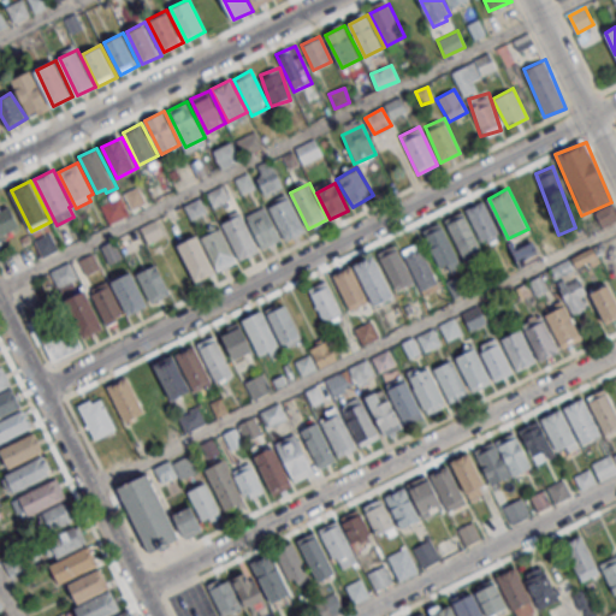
[(289,195),(307,231),(288,241),(270,205),(289,195)]
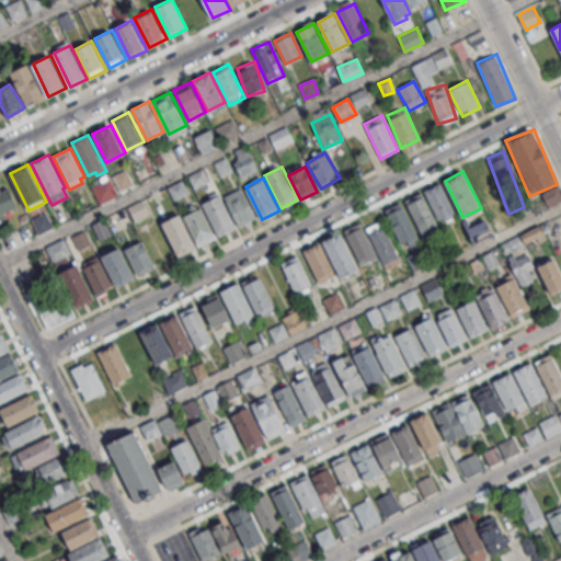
[(425,191),(442,183),(456,214),(439,221),(425,191)]
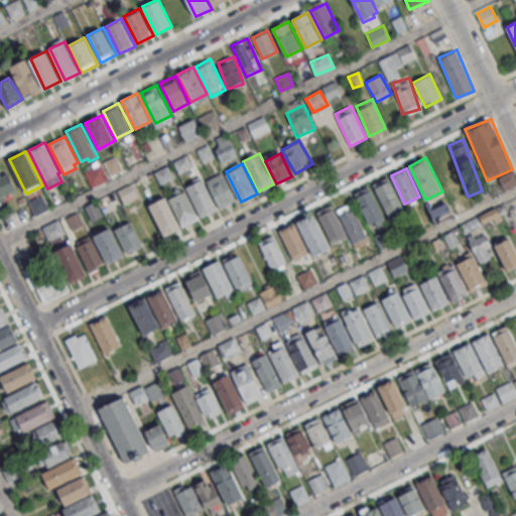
[(0,176),(9,172),(17,189),(2,197),(4,201),(0,203),(0,176)]
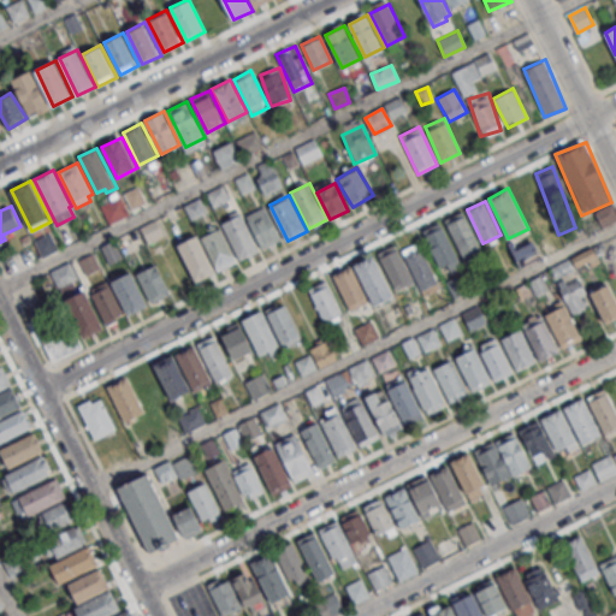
[(266,207),(283,240),(264,249),(247,217),(266,207)]
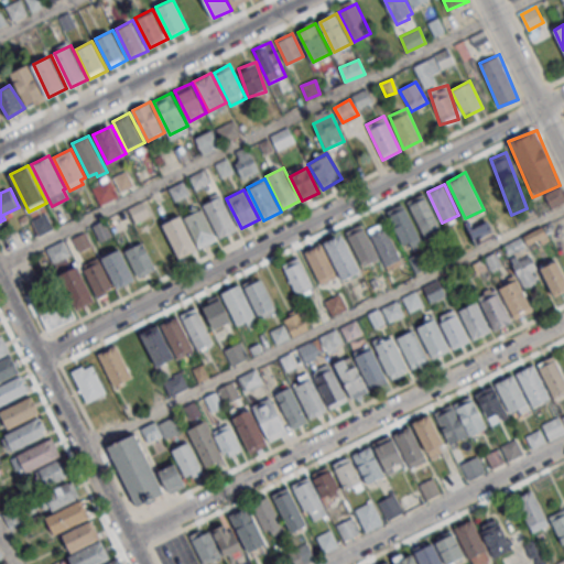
[(409,202),(425,194),(441,224),(424,232),(409,202)]
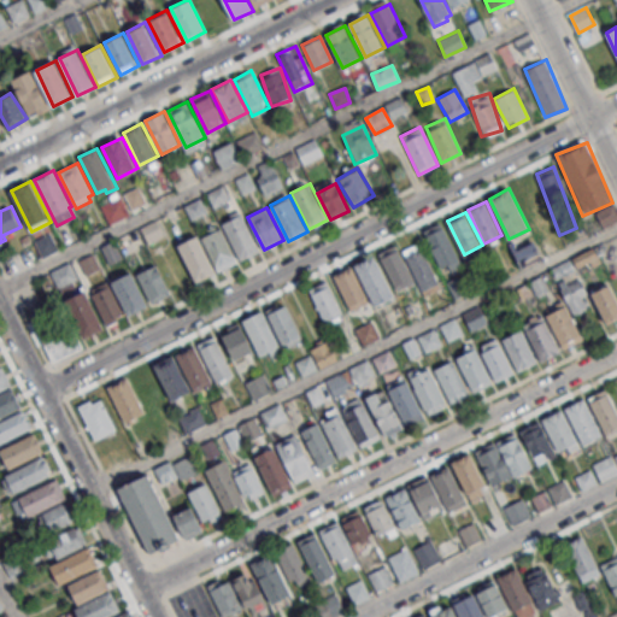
[(242,216),(260,252),(241,262),(223,225),(242,216)]
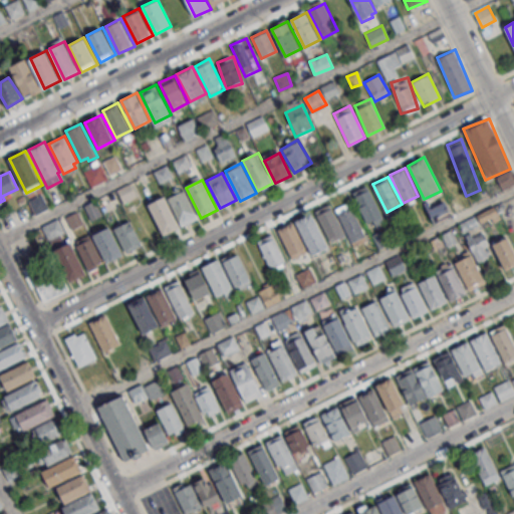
[(368,185),(387,223),(377,227),(374,221),(369,223),(354,192),(368,185)]
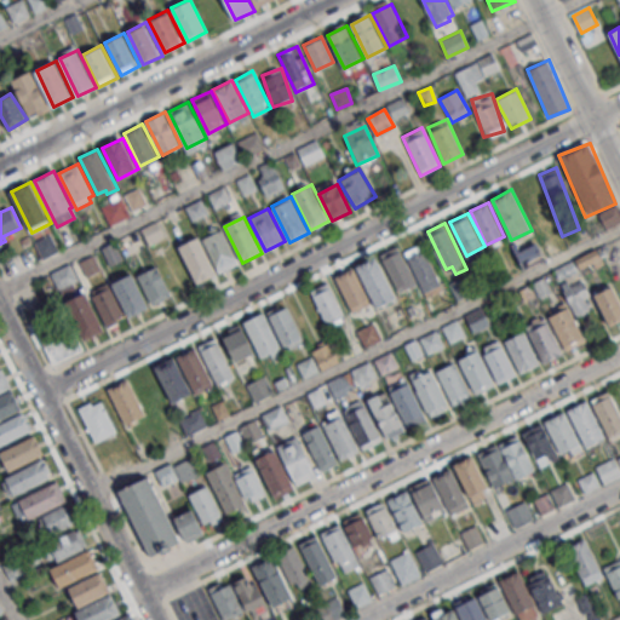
[(200,237),(218,273),(199,283),(181,247),(200,237)]
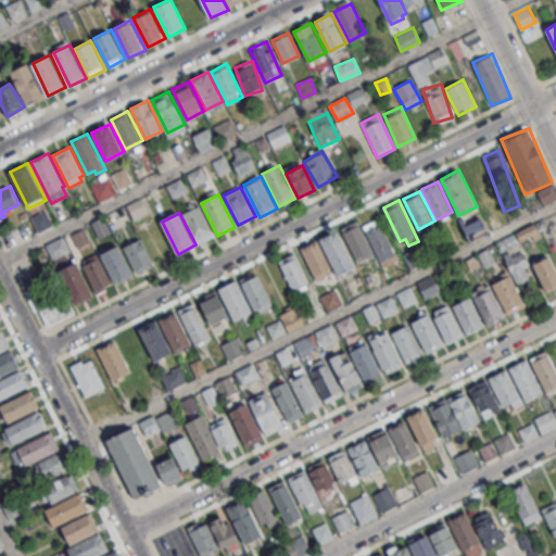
[(378,218),(395,253),(380,261),(363,226),(378,218)]
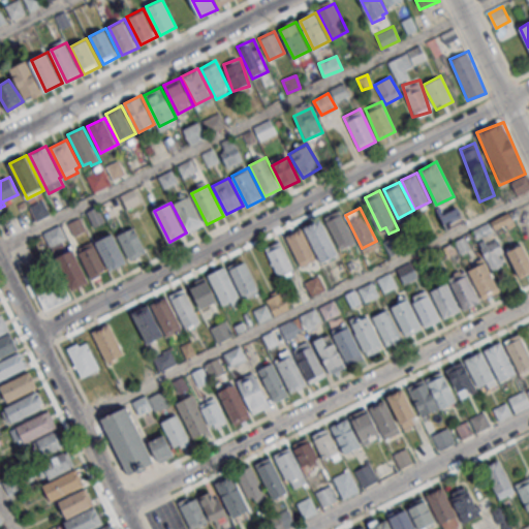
[(323,218),(342,250),(355,242),(337,210),(323,218)]
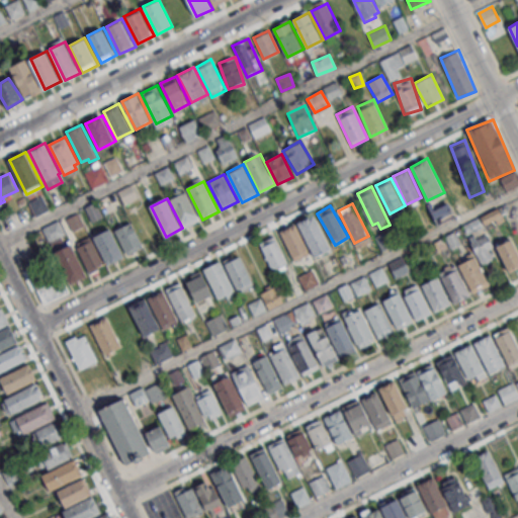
[(444,217),(453,211),(451,206),(441,211),(444,217)]
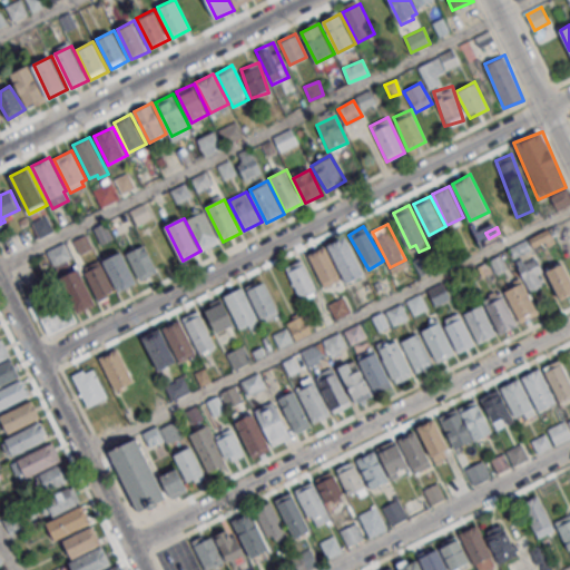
[(346,236),(365,274),(347,283),(328,245),(346,236)]
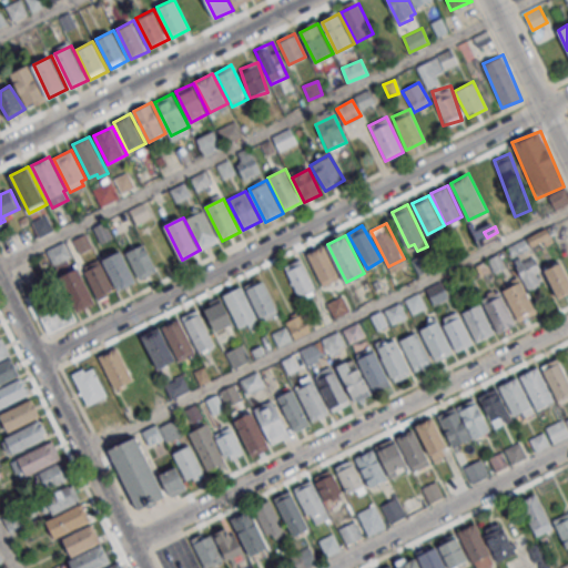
[(144,245),(158,271),(142,279),(129,252),(144,245)]
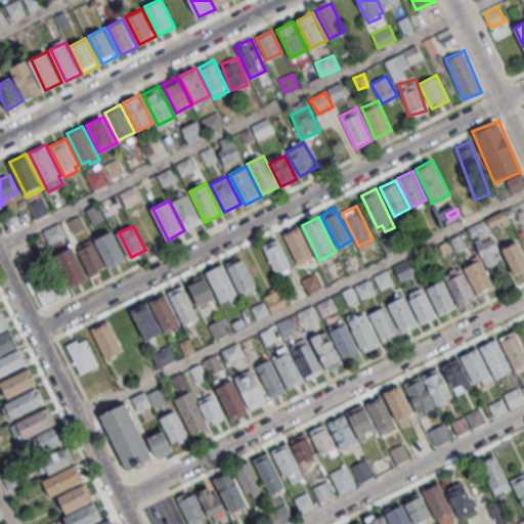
[(300,226),(315,257),(299,265),(284,234),(300,226)]
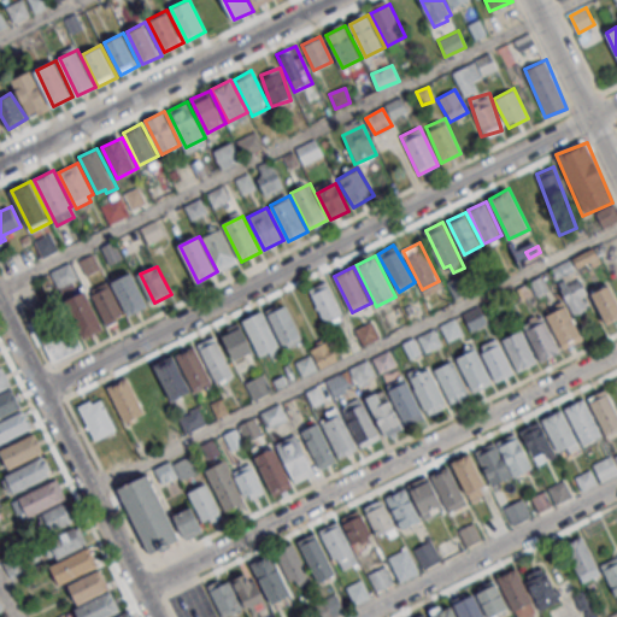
[(52,272),(57,286),(74,280),(72,276),(68,277),(65,268),(52,272)]
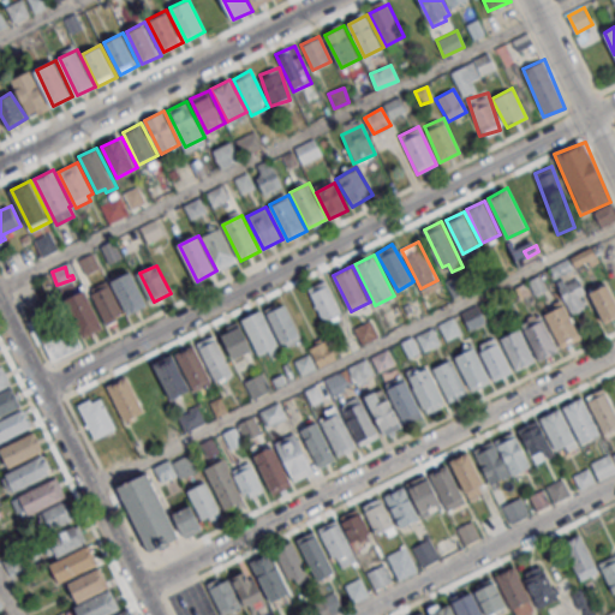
[(132,272),(149,305),(130,315),(112,281),(132,272)]
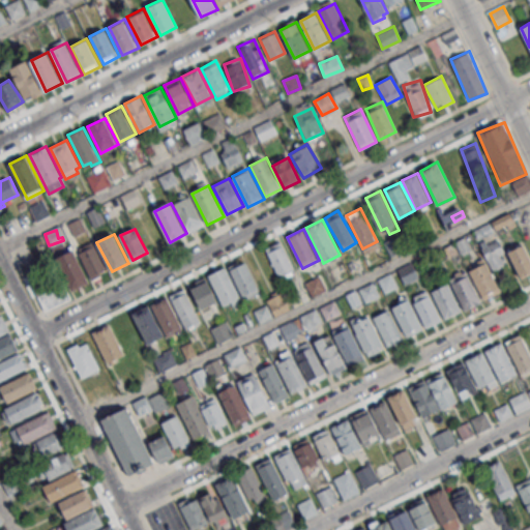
[(508,264),(496,239),(480,247),(493,271),(508,264)]
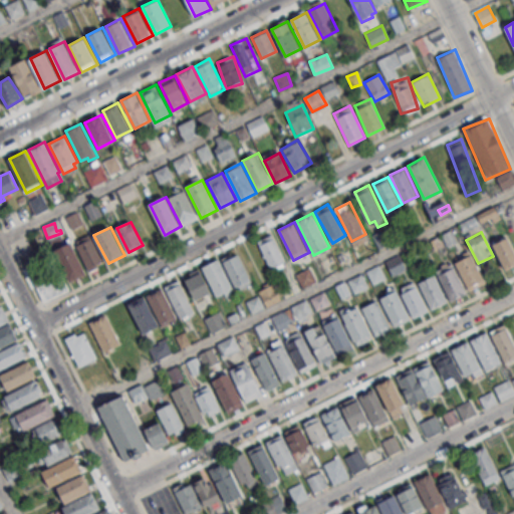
[(88,272),(103,264),(87,235),(72,243),(88,272)]
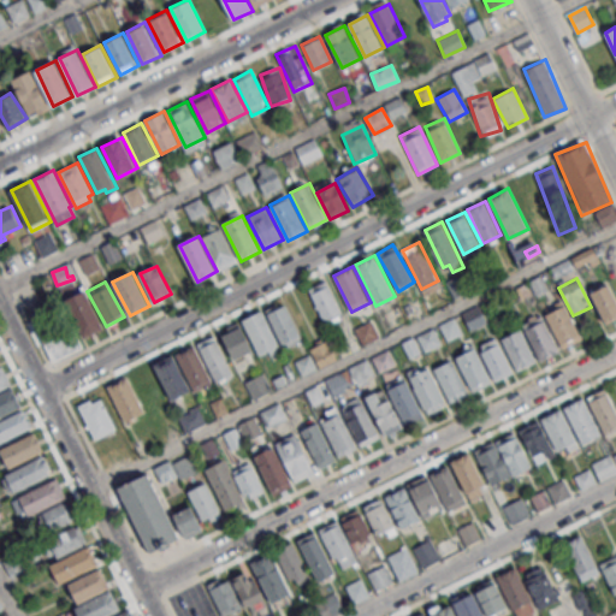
[(327,282),(343,314),(326,323),(309,290),(327,282)]
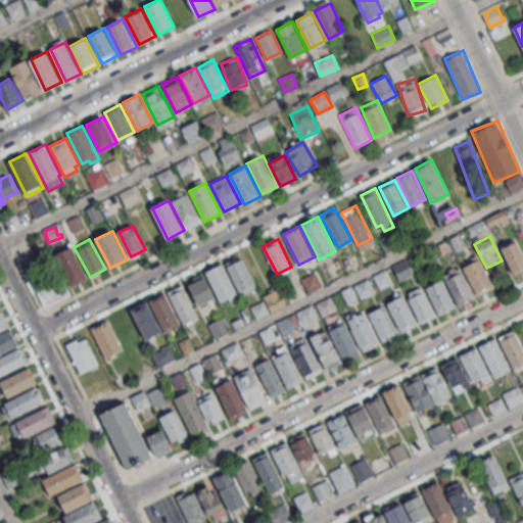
[(513,276),(522,271),(522,254),(517,240),(501,247),(513,276)]
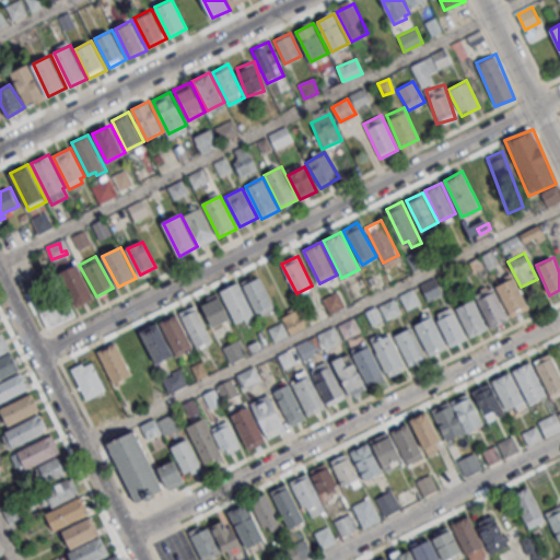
[(78,264),(95,299),(78,307),(60,272),(78,264)]
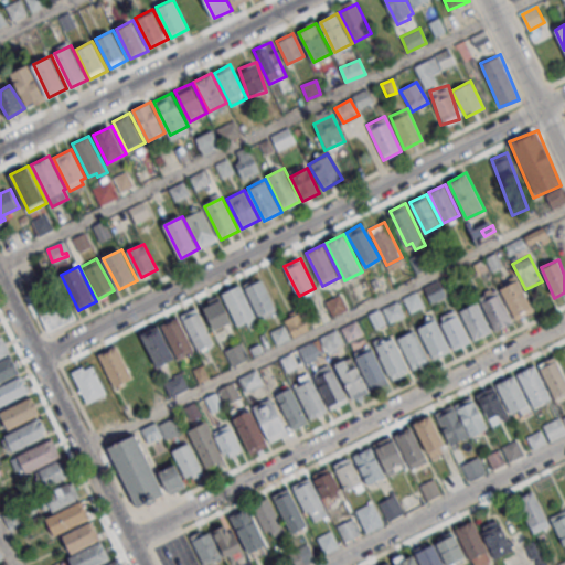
[(263,279),(278,312),(264,319),(263,316),(259,317),(244,285),(255,279),(256,283),(263,279)]
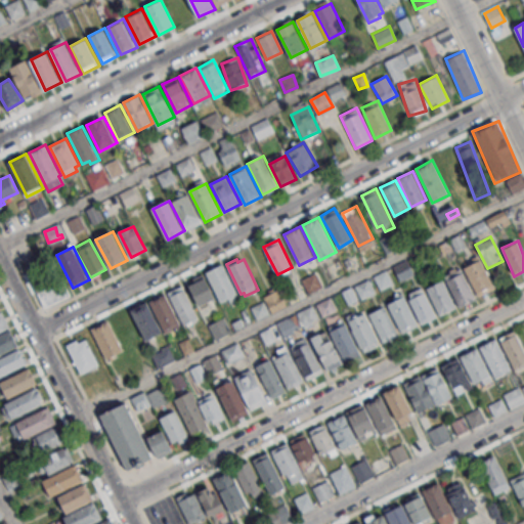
[(394,267),(407,260),(415,273),(400,280),(394,267)]
